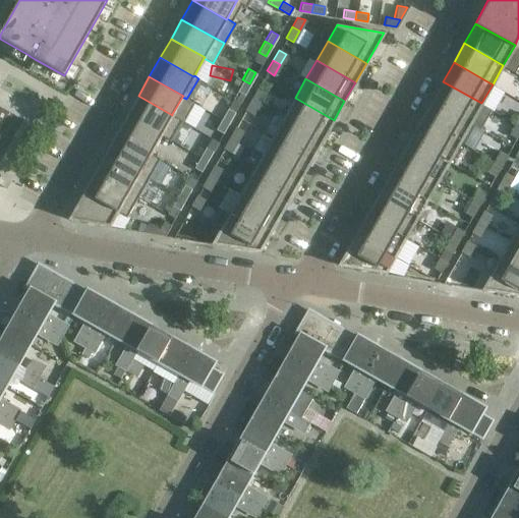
[(244,94),(249,83),(242,79),(237,90),(244,94)]
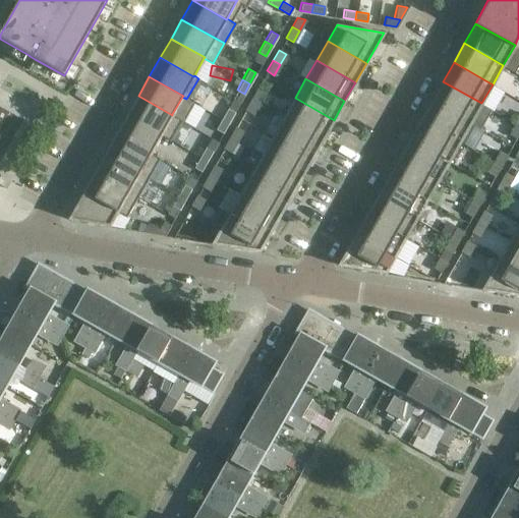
[(443,81),(431,101),(470,122),(481,103),(443,81)]
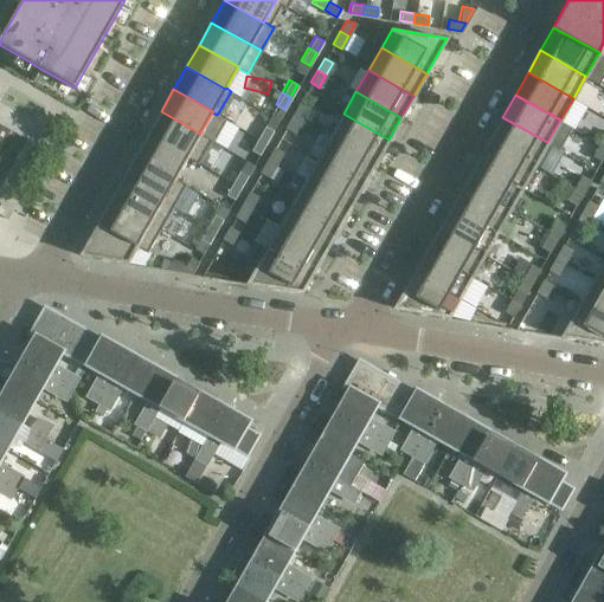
[(301,120),(308,107),(300,102),(293,114),(301,120)]
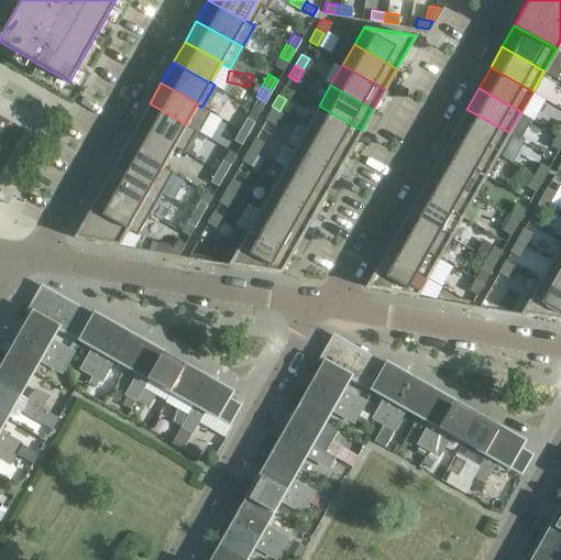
[(196,129),(186,123),(186,124),(150,103),(138,124),(174,144),(174,145),(183,151),(196,129)]
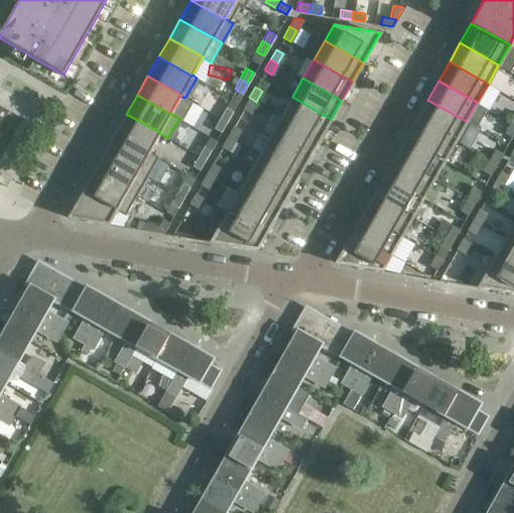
[(249,97),(243,108),(250,112),(256,102),(249,97)]
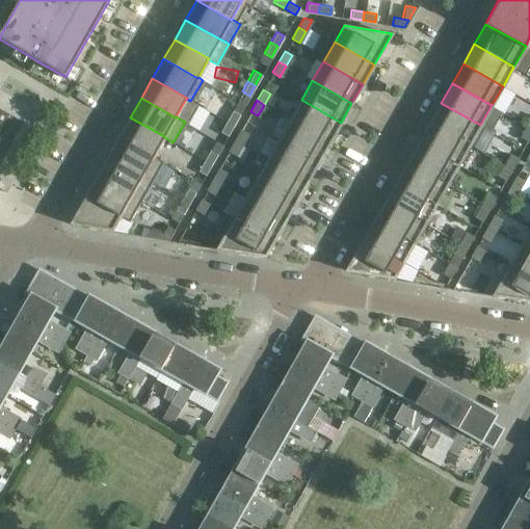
[(329,142),(341,123),(301,100),(290,120),(329,142)]
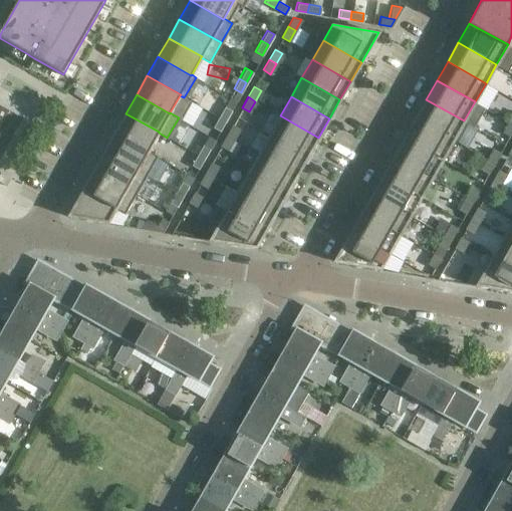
[(426,99),(415,117),(454,140),(464,120),(426,99)]
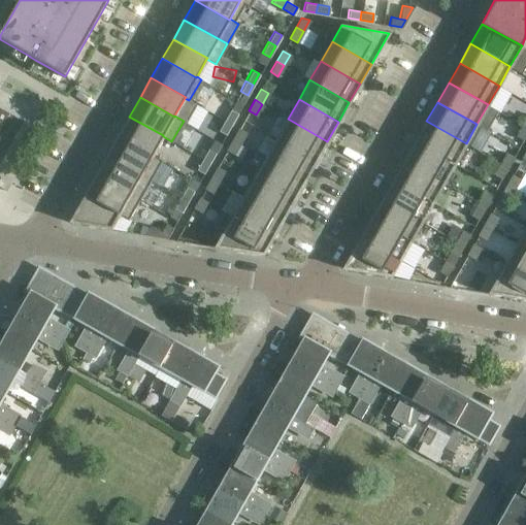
[(231,123),(237,112),(230,108),(224,119),(231,123)]
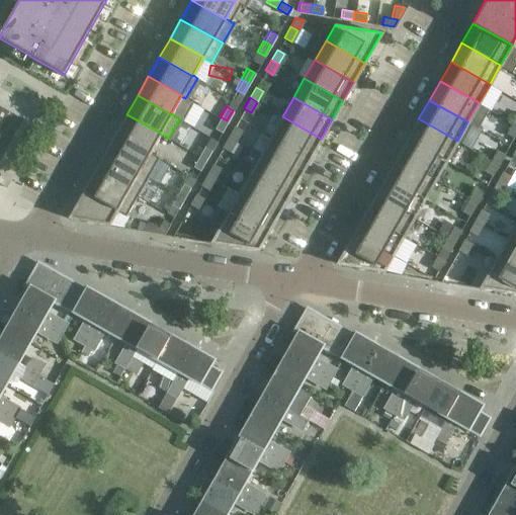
[(160,133),(126,114),(115,133),(149,152),(150,152),(160,134),(160,133)]
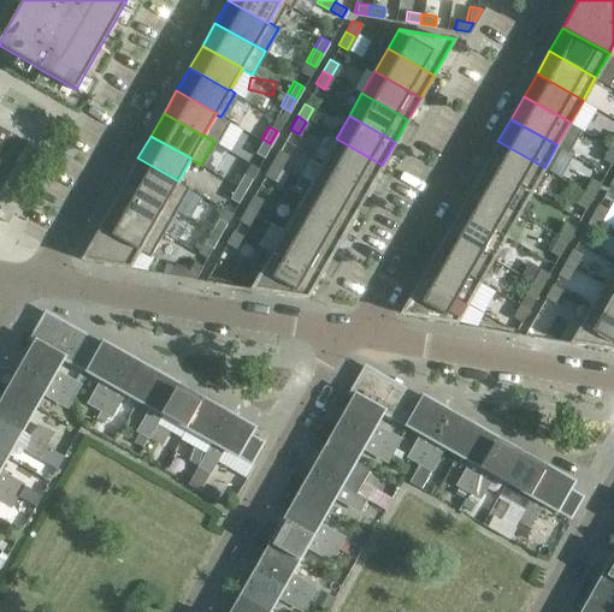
[(263,156),(270,143),(261,138),(254,152),(263,156)]
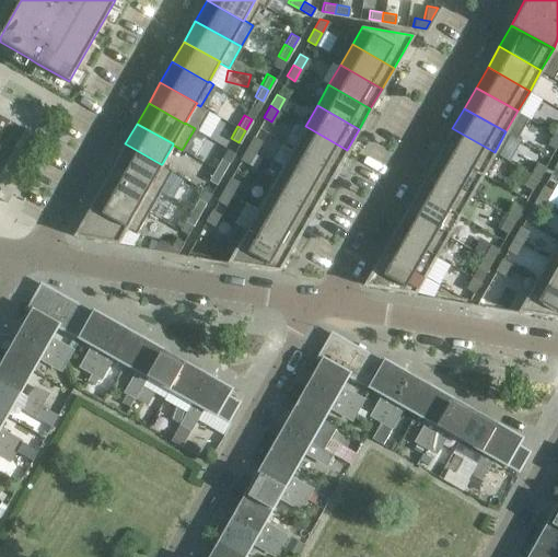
[(335,171),(347,150),(305,126),(293,147),(335,171)]
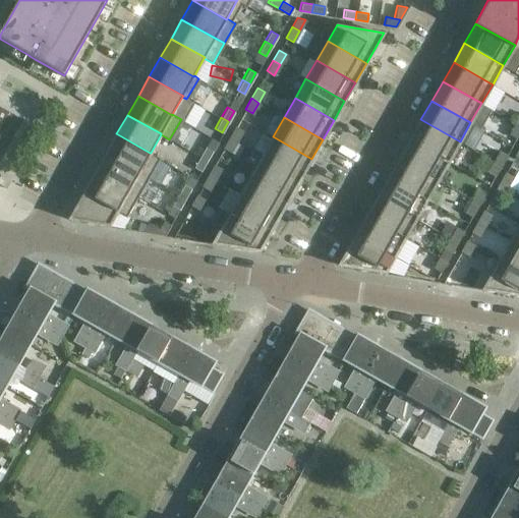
[(420,119),(410,138),(449,161),(460,141),(420,119)]
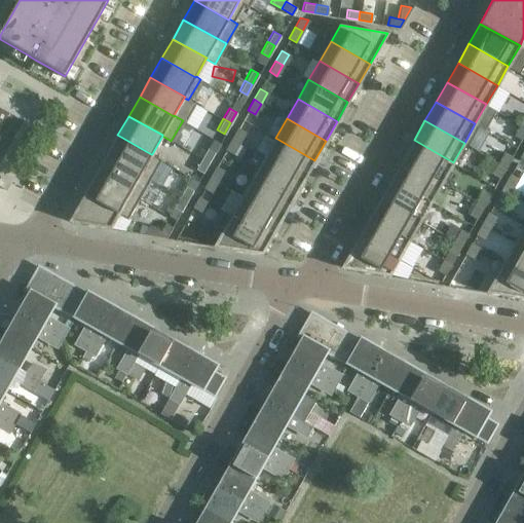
[(523,125),(519,123),(513,134),(521,139),(523,132),(523,125)]
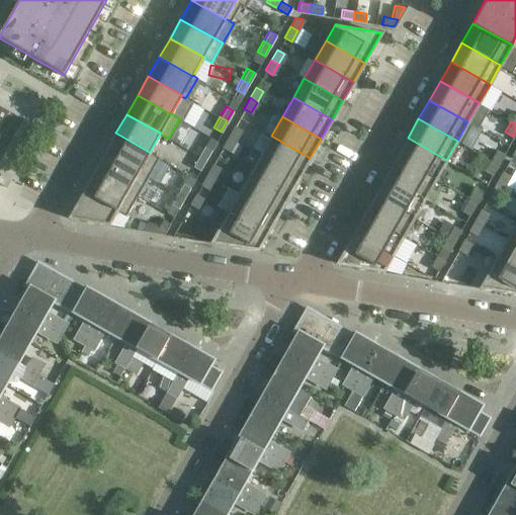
[(228,136),(235,140),(242,130),(234,124),(228,136)]
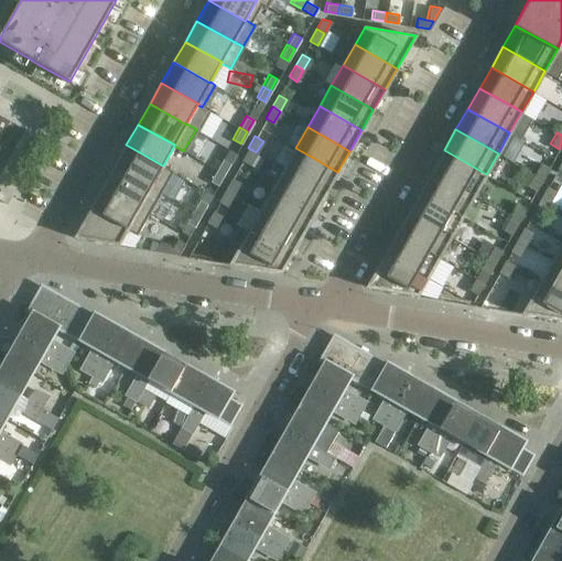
[(172,170),(163,165),(162,165),(126,144),(115,165),(160,192),(172,170)]
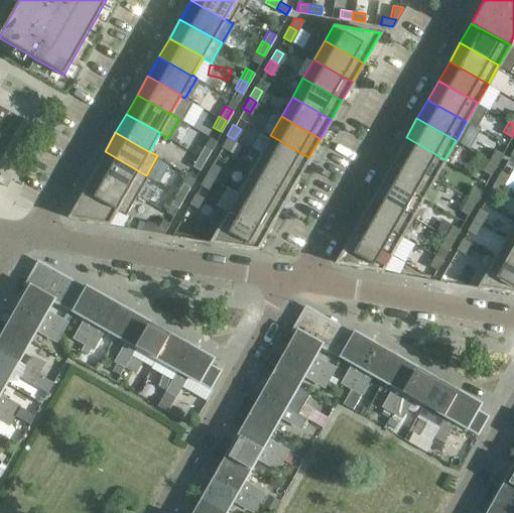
[(227,135),(221,146),(228,150),(234,139),(227,135)]
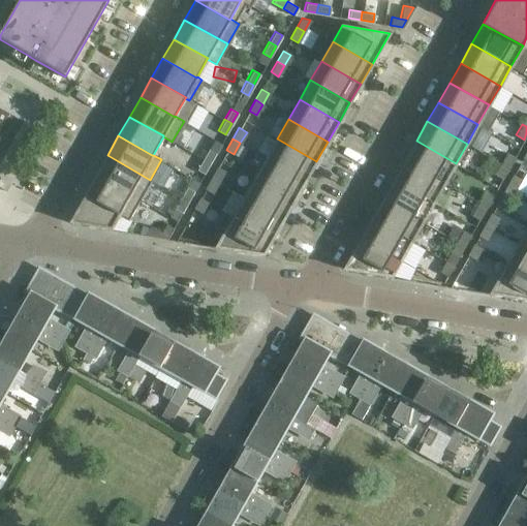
[(306,180),(316,161),(277,138),(266,158),(306,180)]
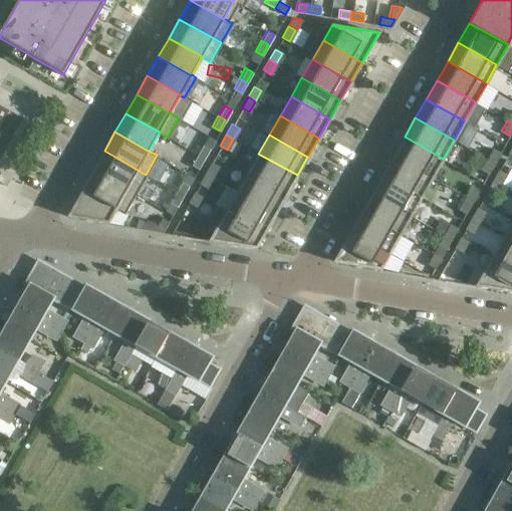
[(405,137),(394,156),(432,178),(443,159),(405,137)]
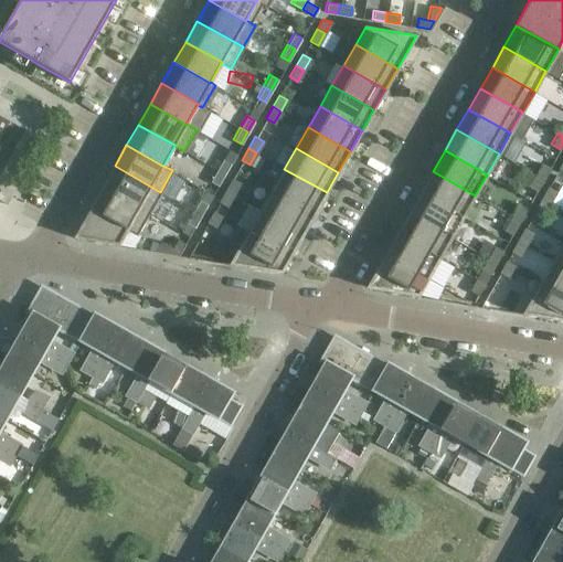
[(224,173),(231,161),(223,157),(216,169),(224,173)]
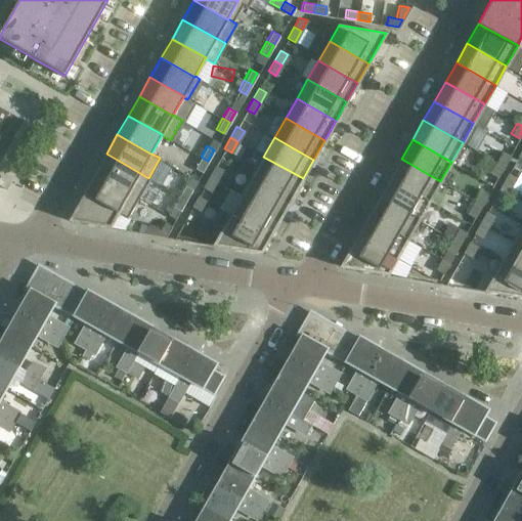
[(495,161),(503,165),(509,155),(502,150),(495,161)]
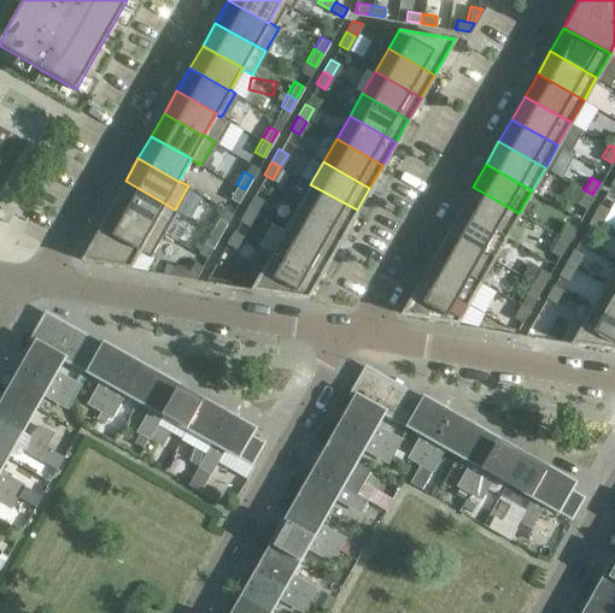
[(175,210),(126,181),(112,204),(162,233),(175,210)]
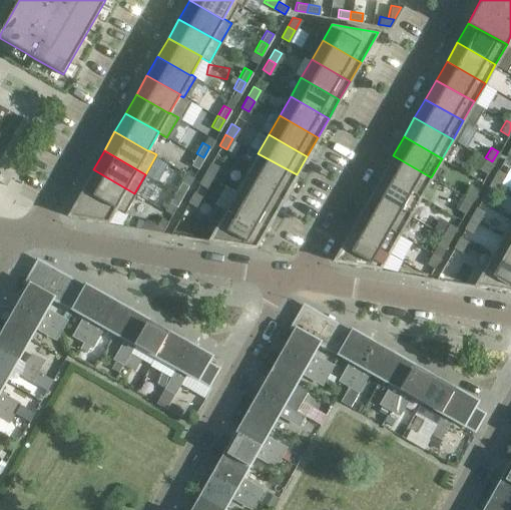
[(197,167),(203,157),(196,153),(190,163),(197,167)]
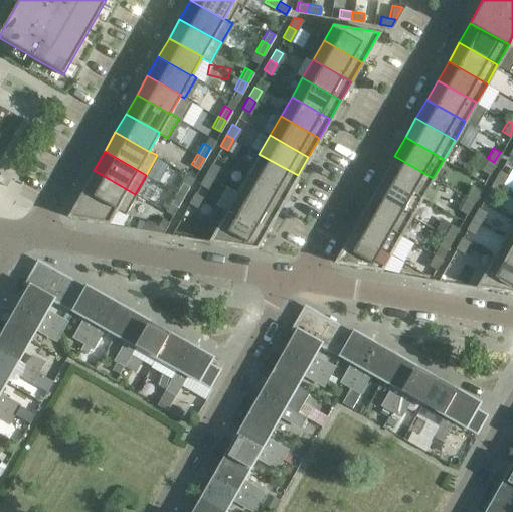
[(259,154),(248,172),(287,194),(298,175),(259,154)]
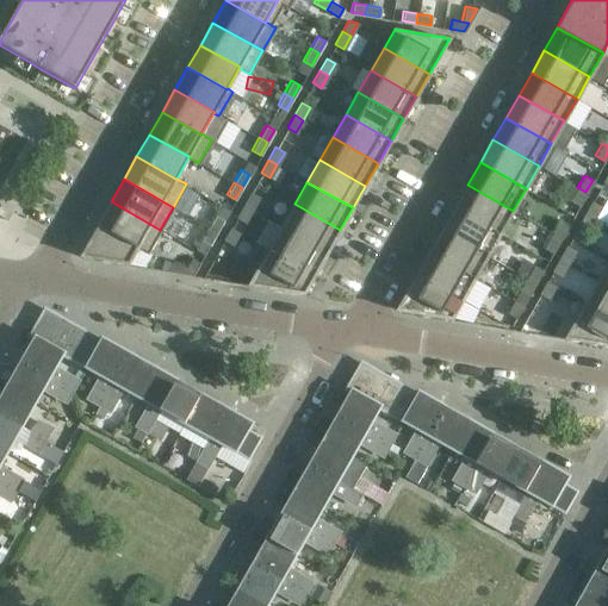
[(467,185),(454,207),(501,232),(513,211),(467,185)]
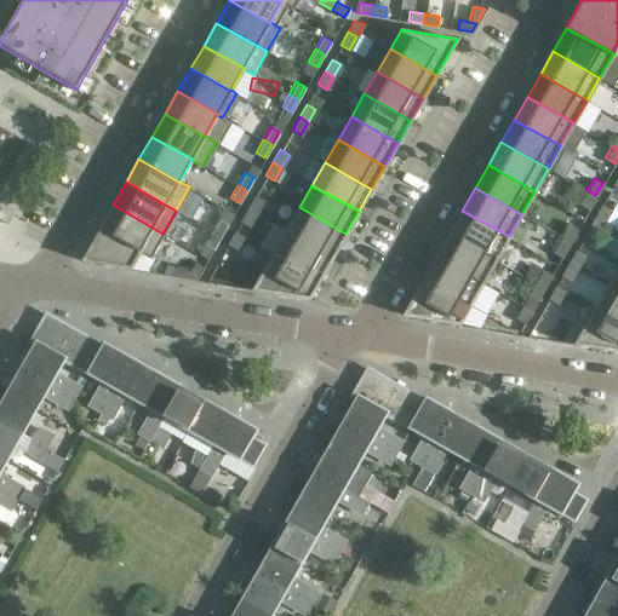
[(595,195),(587,190),(579,203),(588,208),(595,195)]
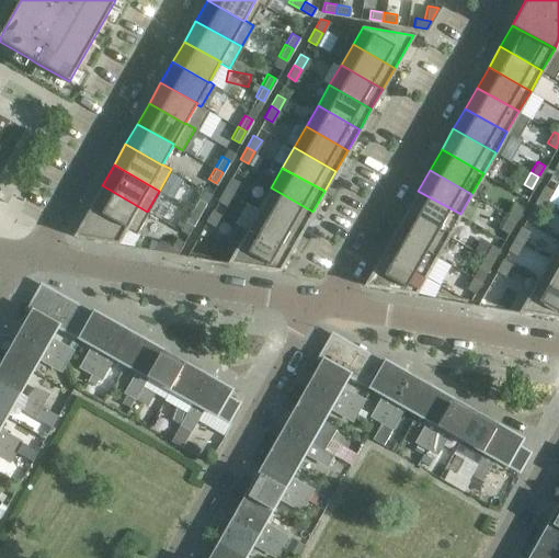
[(224,189),(231,193),(238,181),(230,177),(224,189)]
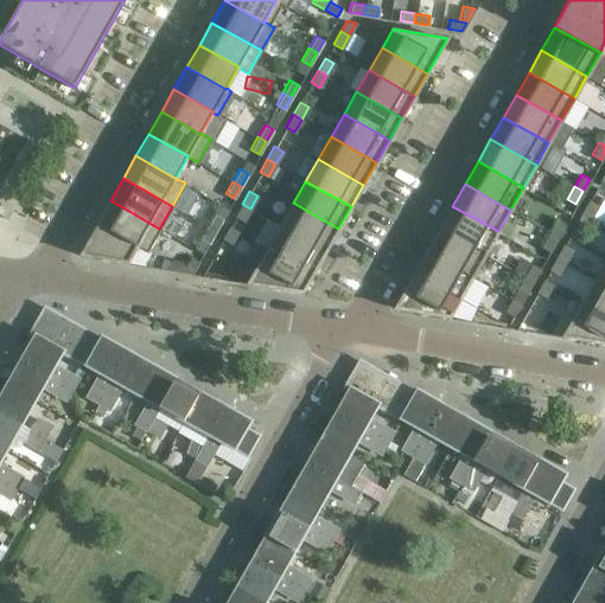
[(159,229),(110,200),(97,223),(137,245),(146,251),(159,229)]
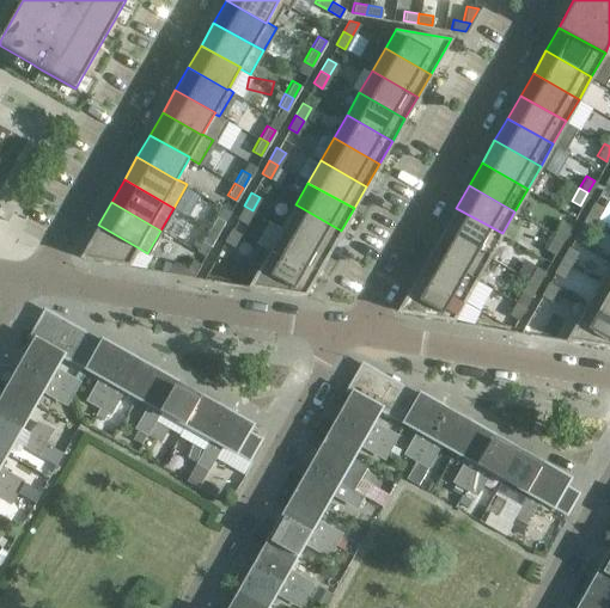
[(595,219),(602,207),(593,202),(586,214),(595,219)]
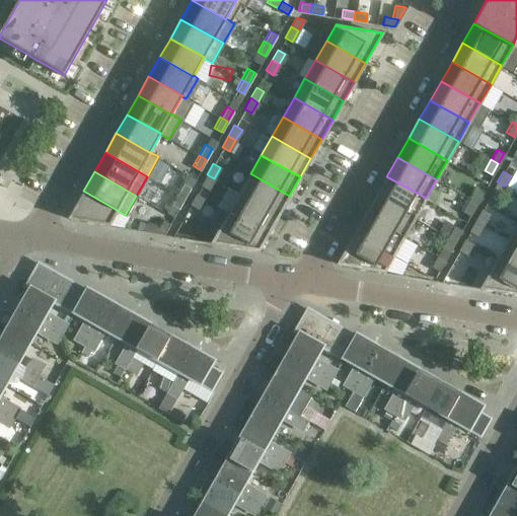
[(250,173),(239,193),(278,215),(289,196),(250,173)]
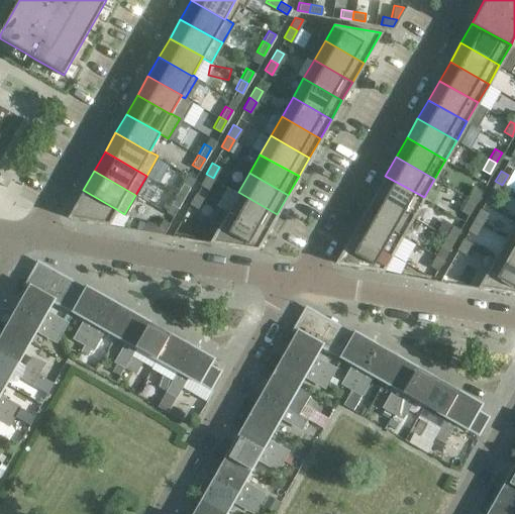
[(206,174),(200,184),(207,188),(213,178),(206,174)]
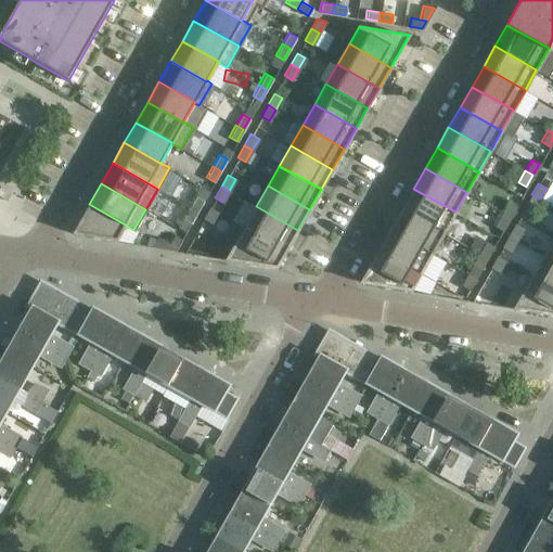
[(413,189),(402,208),(444,232),(455,212),(413,189)]
